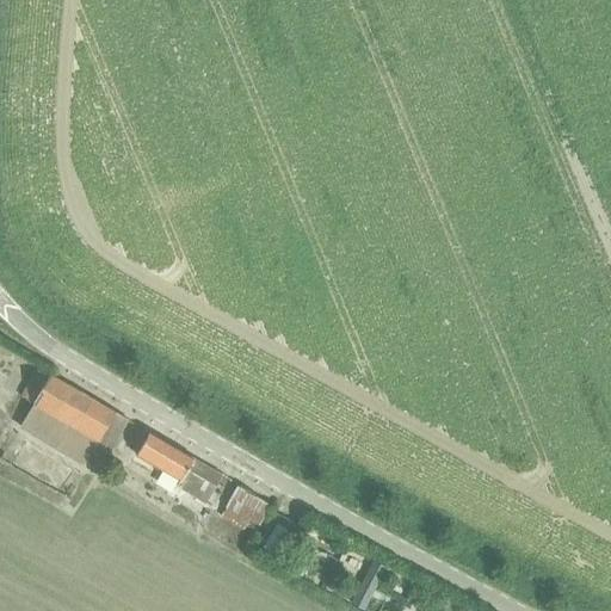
[(106,460),(129,419),(39,366),(22,397),(34,405),(20,426),(85,464),(93,452),(106,460)]
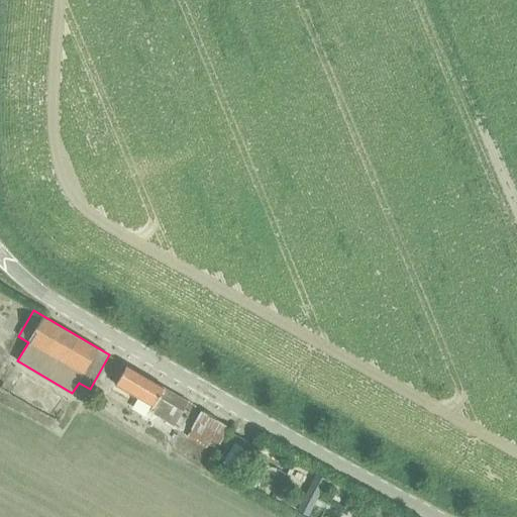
[(175,425),(187,404),(126,368),(115,386),(151,408),(150,411),(175,425)]
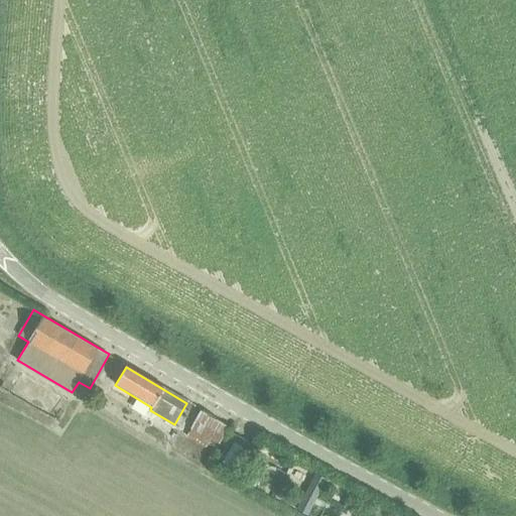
[(189,429),(185,436),(205,447),(210,440),(218,445),(228,427),(200,412),(189,429)]
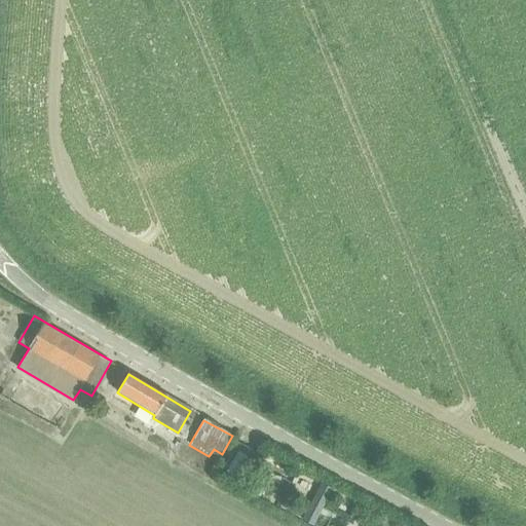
[(241,478),(254,454),(241,448),(230,472),(241,478)]
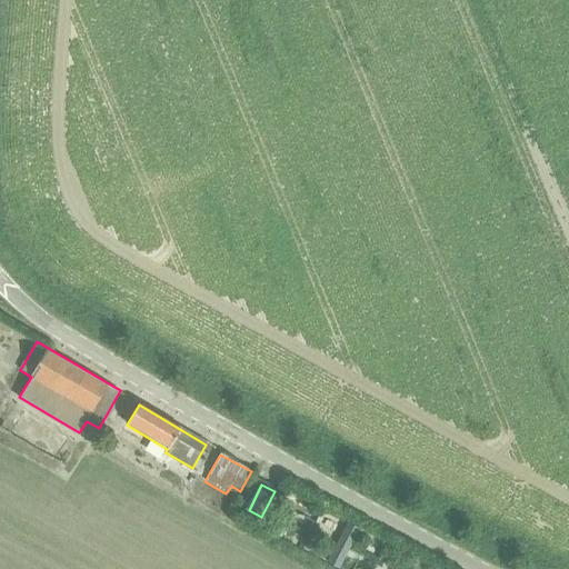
[(283,509),(271,532),(282,539),(296,516),(283,509)]
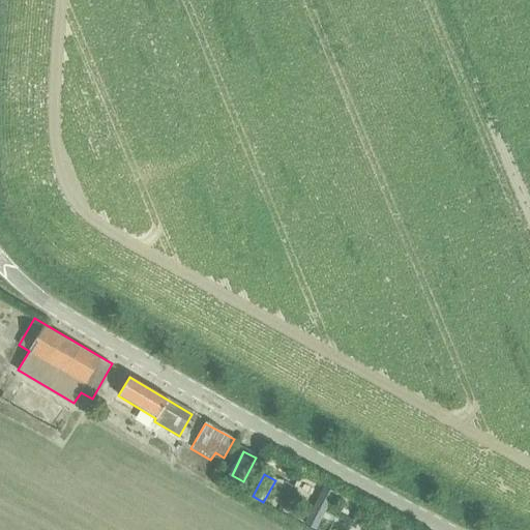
[(323,489),(304,524),(315,529),(334,494),(323,489)]
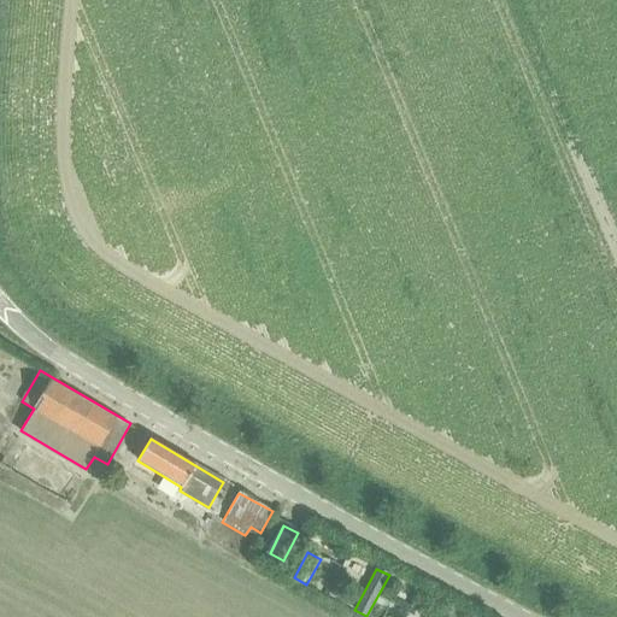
[(419,589),(411,606),(421,612),(430,595),(419,589)]
